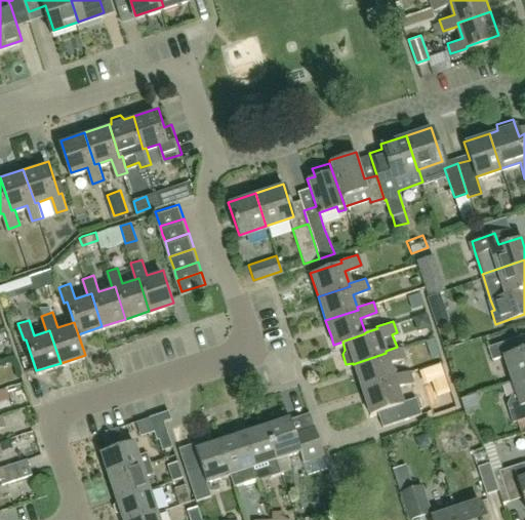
[(512,378),(524,373),(524,345),(521,347),(517,335),(488,345),(492,357),(503,353),(512,378)]
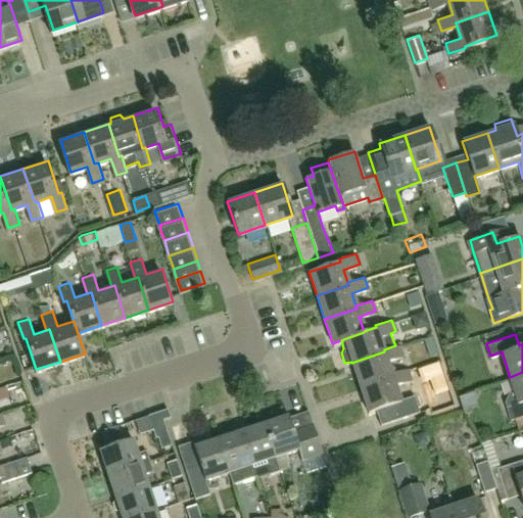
[(395,345),(384,349),(384,351),(351,363),(360,386),(392,376),(391,372),(387,360),(402,355),(399,343),(395,345)]
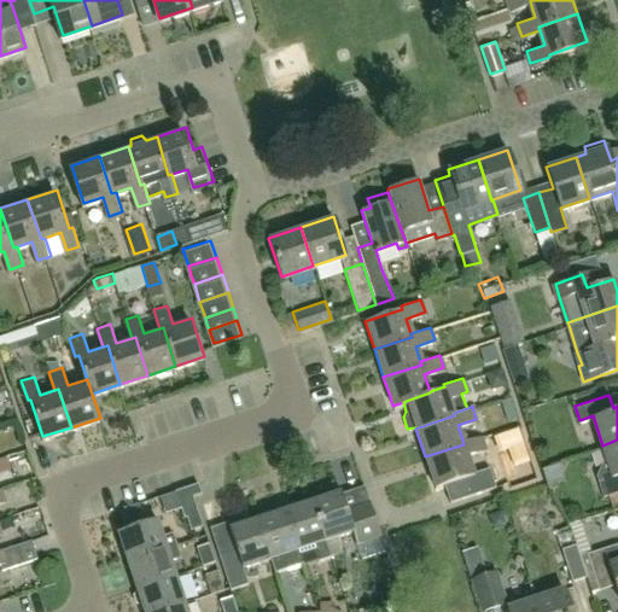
[(481,433),(462,439),(464,444),(425,456),(435,485),(443,483),(449,500),(495,484),(489,465),(472,471),(466,453),(485,447),(481,433)]
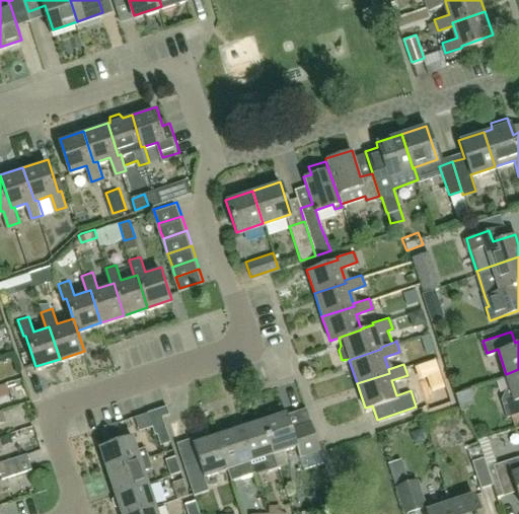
[(518,369),(506,374),(510,386),(505,388),(501,396),(503,402),(507,415),(518,411),(518,369)]
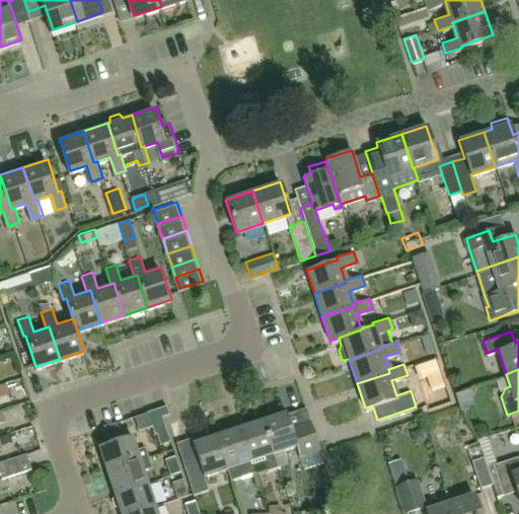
[(0,393),(9,391),(6,380),(0,382),(0,393)]
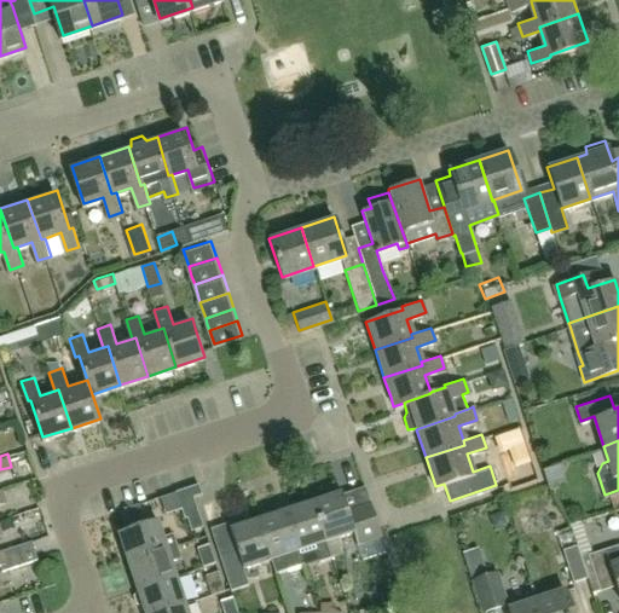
[(197,504),(194,493),(202,491),(198,481),(175,489),(185,515),(186,514),(191,528),(203,524),(197,504)]
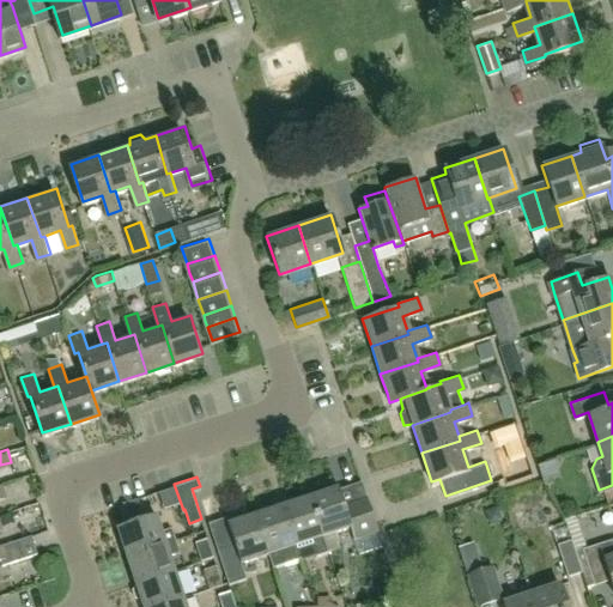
[(338,486),(310,495),(323,534),(328,550),(340,545),(335,530),(351,524),(354,536),(378,529),(368,496),(344,504),(338,486)]
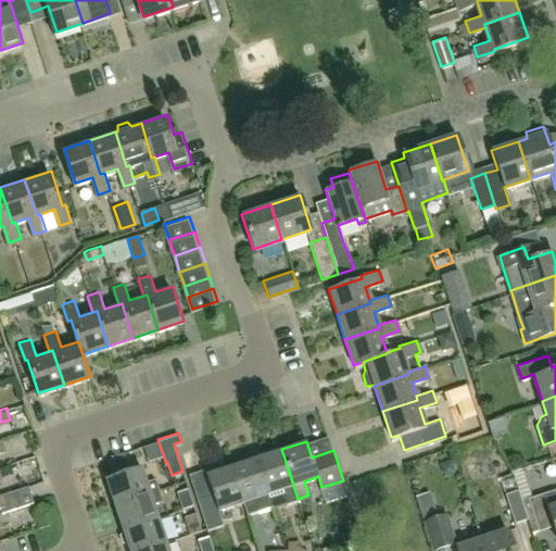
[(293,485),(281,449),(256,458),(268,492),(272,504),(273,504),(273,503),(286,499),(287,502),(298,499),(293,485)]
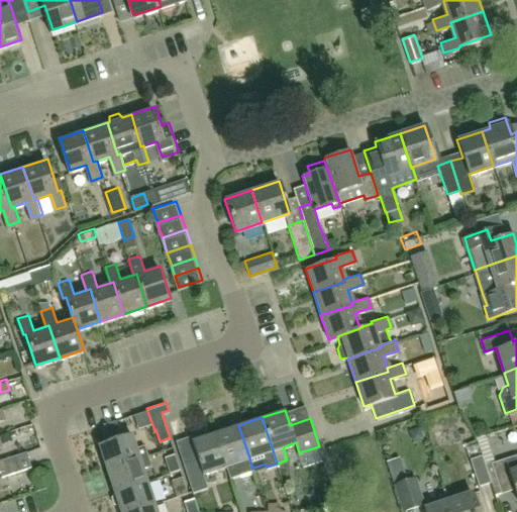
[(238,425),(215,432),(226,466),(230,477),(252,469),(249,457),(238,425)]
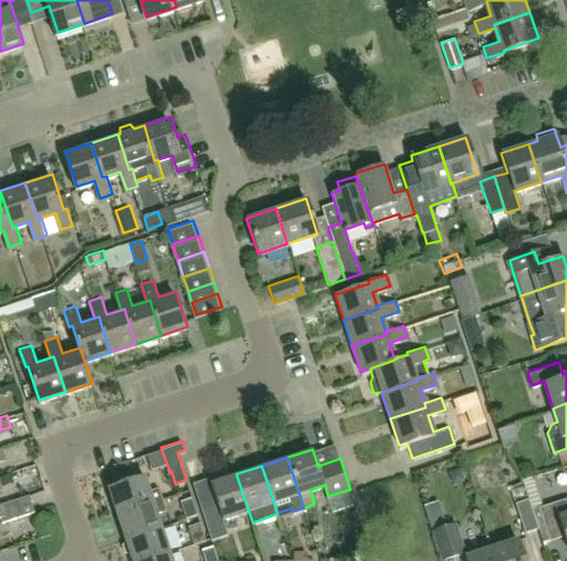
[(11,470),(0,474),(0,479),(1,485),(13,480),(11,470)]
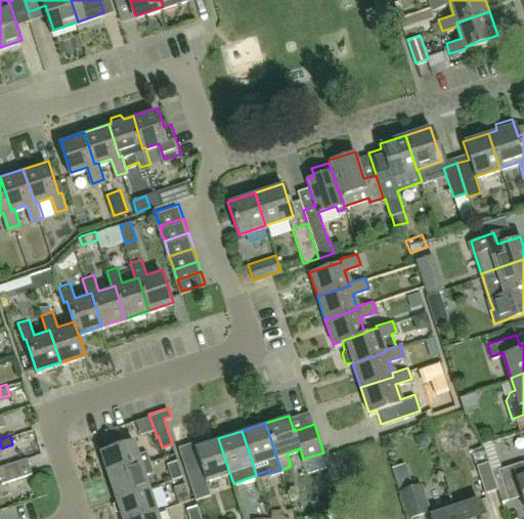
[(146,449),(138,451),(133,438),(123,441),(111,445),(100,449),(108,472),(149,459),(146,449)]
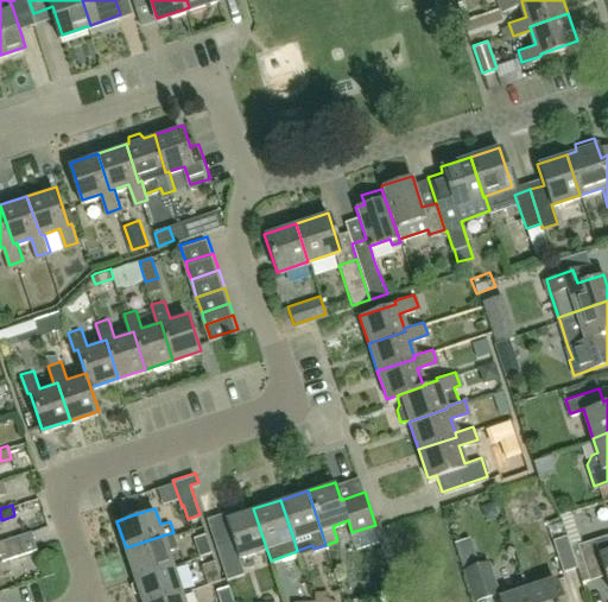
[(226,517),(232,536),(214,542),(226,577),(244,571),(238,556),(266,547),(253,508),(226,517)]
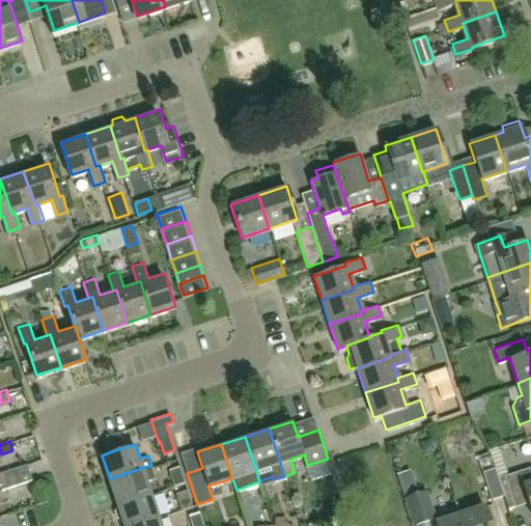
[(530,465),(505,474),(504,469),(506,468),(499,446),(491,448),(478,452),(483,469),(492,497),(505,493),(511,493),(515,504),(529,500),(530,505),(530,465)]
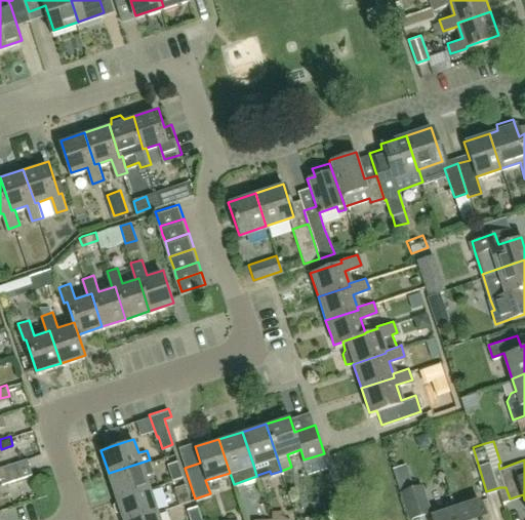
[(0,495),(0,496),(0,495),(0,480),(1,482),(32,472),(27,456),(6,464),(0,466),(0,495)]
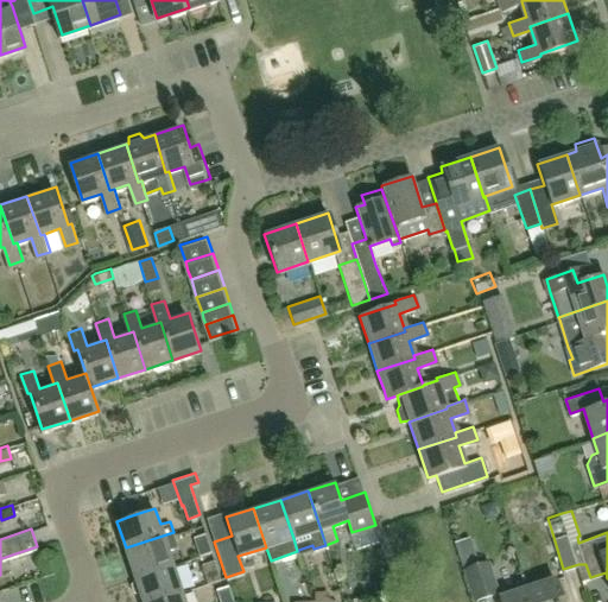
[(173,532),(126,547),(134,576),(173,563),(169,549),(178,545),(173,532)]
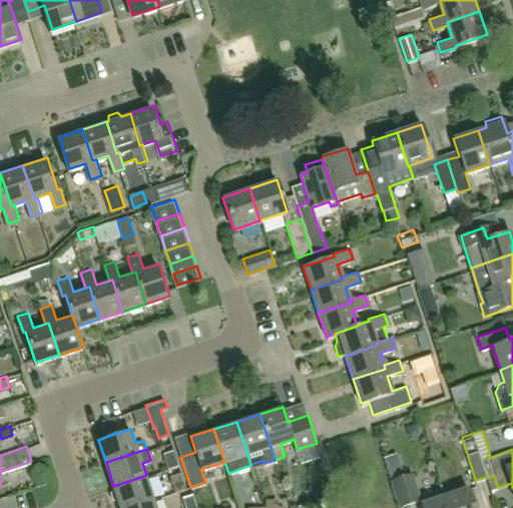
[(173,449),(163,452),(168,467),(178,464),(173,449)]
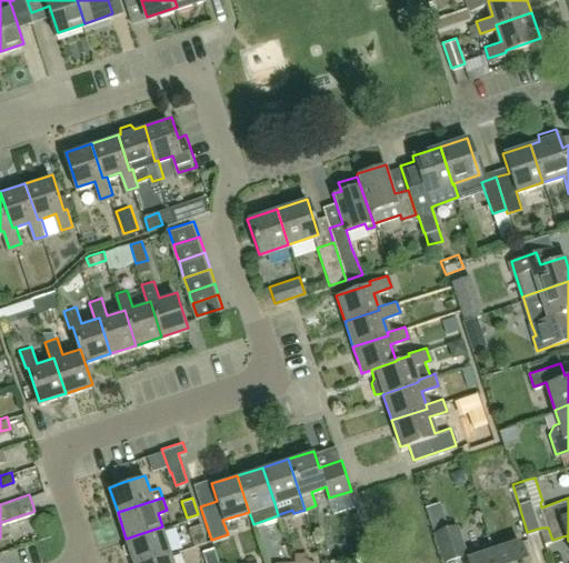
[(457,523),(448,526),(442,512),(429,518),(435,531),(443,560),(467,553),(457,523)]
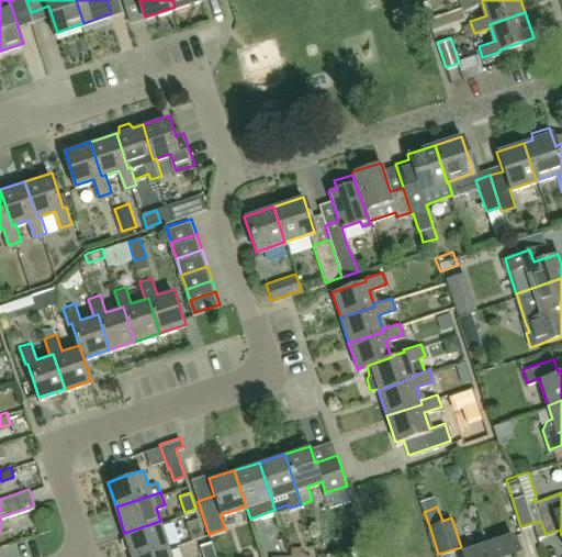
[(199,516),(187,521),(193,537),(204,534),(199,516)]
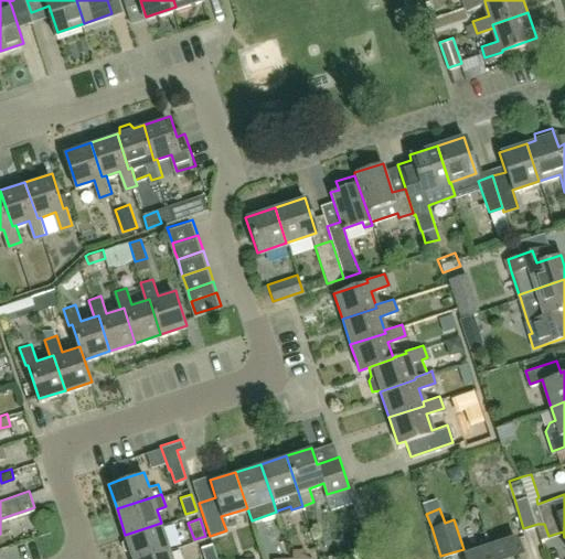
[(125,535),(126,537),(123,540),(125,548),(130,549),(132,558),(134,558),(169,548),(161,523),(125,535)]
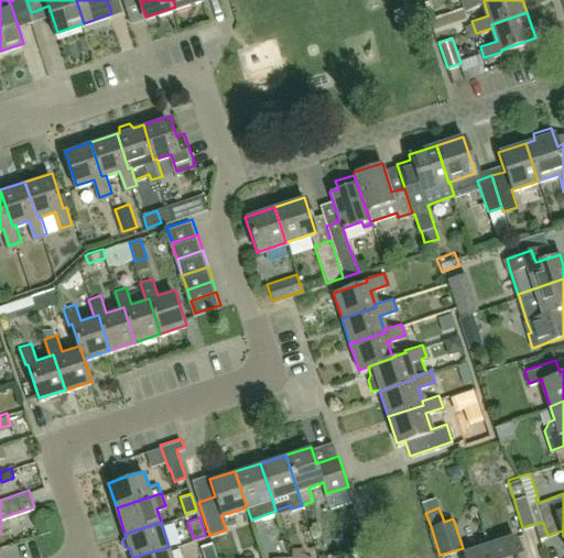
[(489,544),(494,557),(523,557),(516,535),(489,544)]
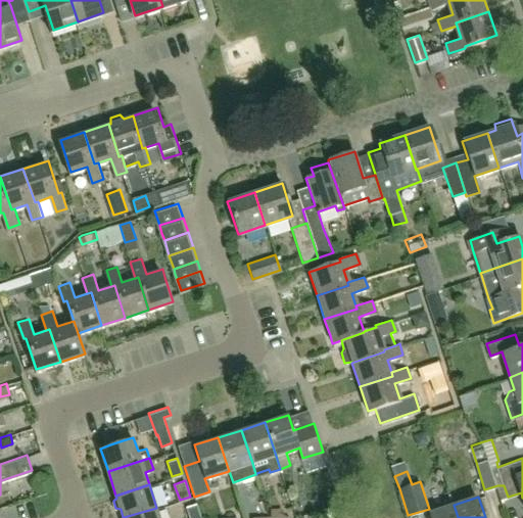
[(190,517),(202,517),(197,503),(187,506),(190,517)]
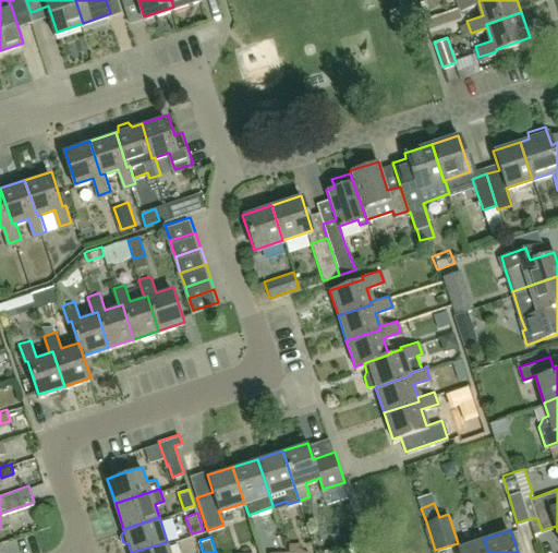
[(488,552),(484,539),(459,547),(460,552),(488,552)]
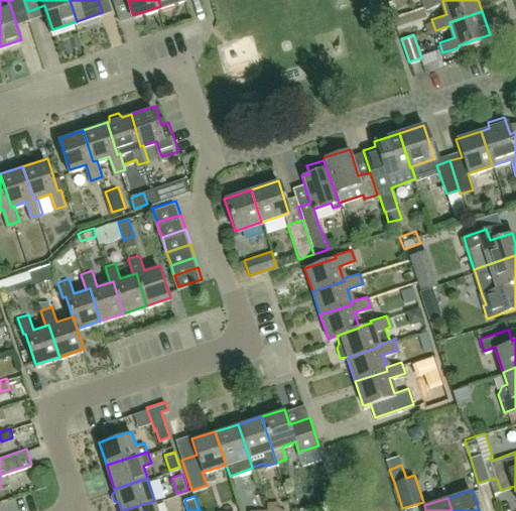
[(157,510),(154,501),(122,510),(157,510)]
